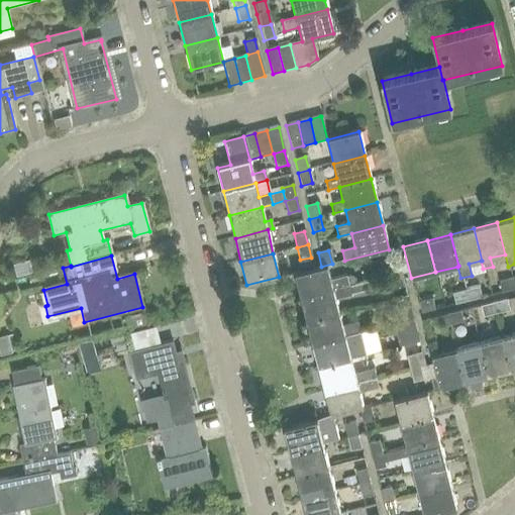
[(382,264),(385,277),(395,275),(392,262),(382,264)]
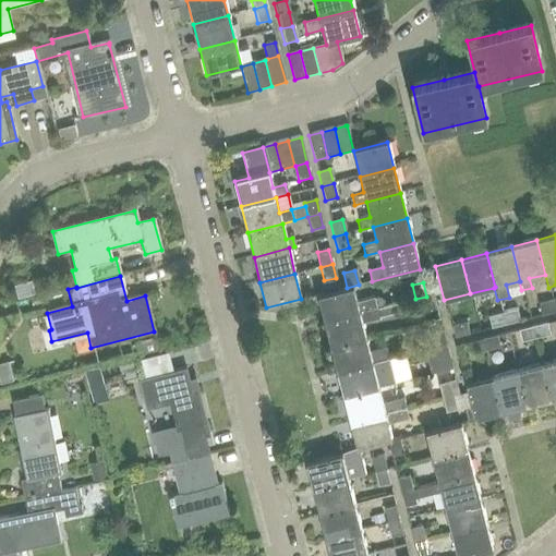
[(29,283),(14,287),(17,301),(33,297),(29,283)]
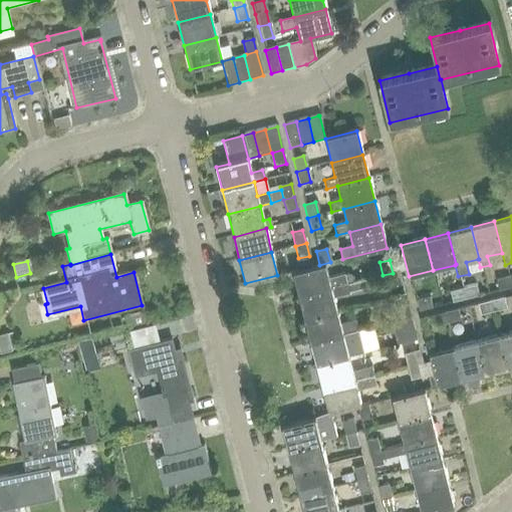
[(306,261),(293,265),(295,273),(308,270),(306,261)]
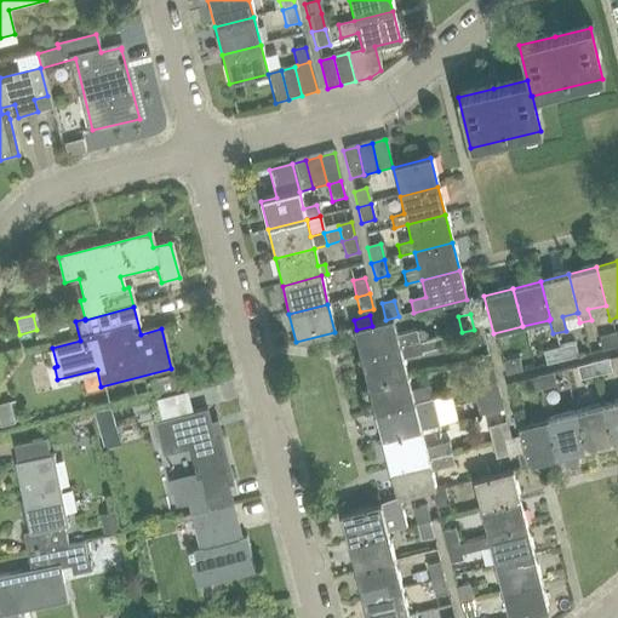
[(356,330),(353,331),(360,359),(418,344),(418,343),(416,333),(396,338),(393,321),(372,326),(356,330)]
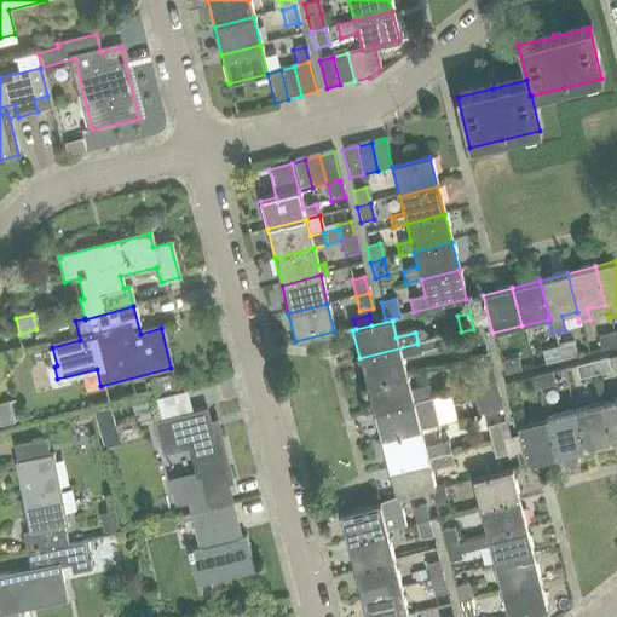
[(461,332),(466,347),(478,345),(473,329),(461,332)]
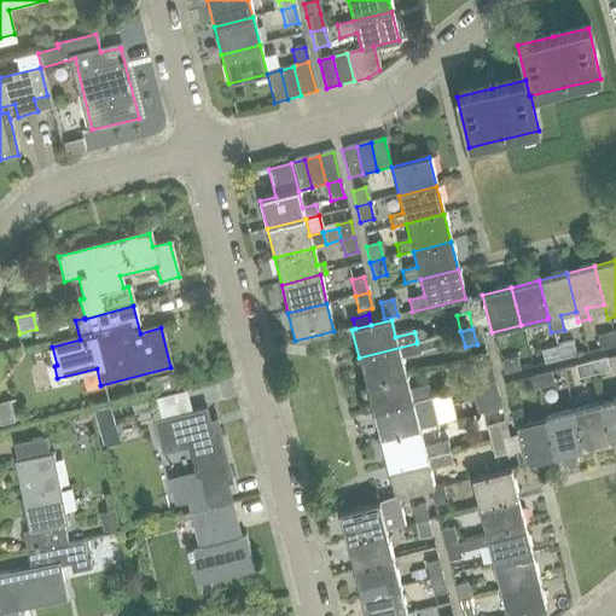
[(420,331),(414,332),(417,342),(426,340),(425,335),(420,331)]
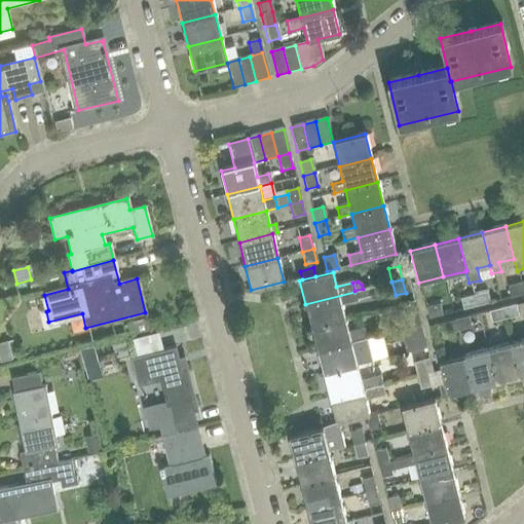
[(520,285),(507,288),(510,298),(523,295),(520,285)]
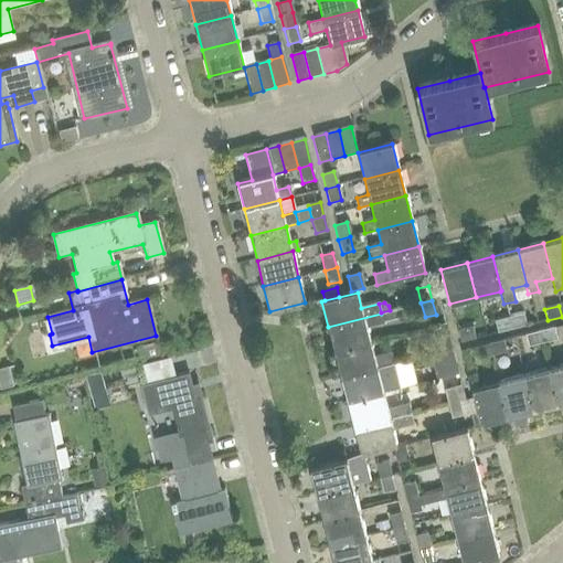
[(404,307),(381,312),(381,314),(328,327),(335,352),(371,342),(367,328),(384,324),(383,322),(406,317),(404,307)]
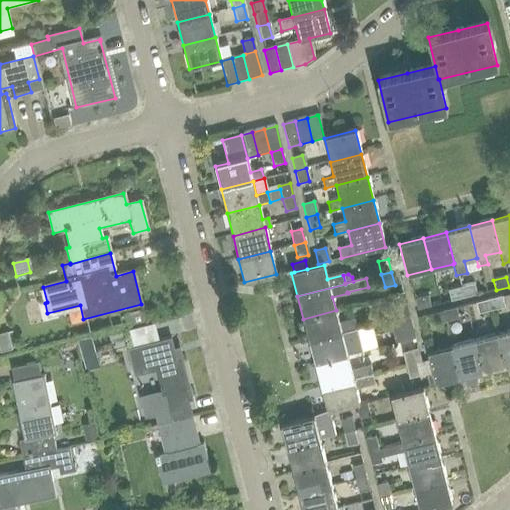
[(473,285),(460,288),(463,298),(476,295),(473,285)]
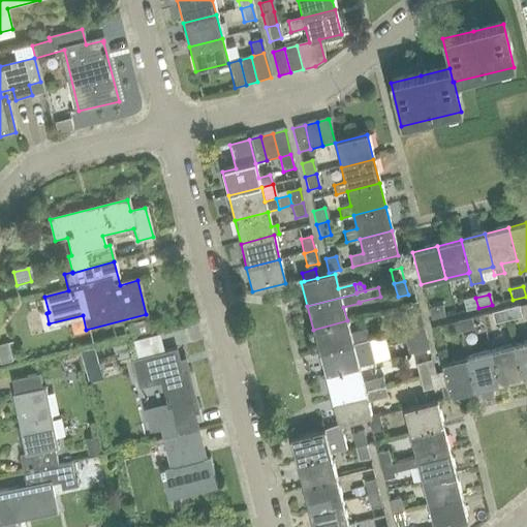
[(475,298),(462,302),(465,312),(478,308),(475,298)]
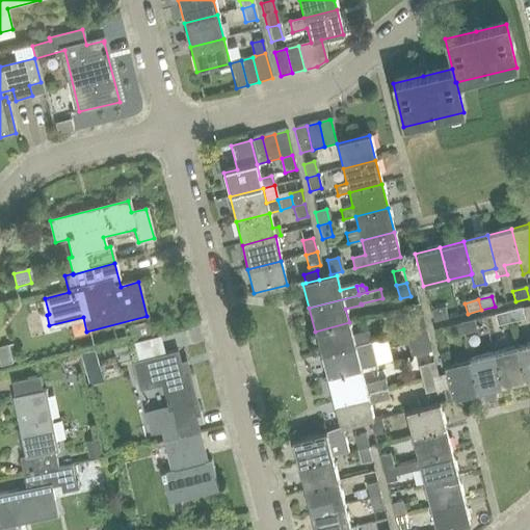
[(444,309),(430,312),(432,322),(446,319),(444,309)]
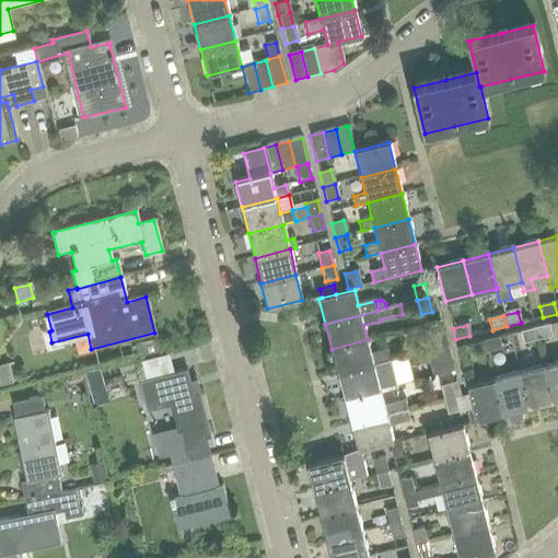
[(536,340),(551,337),(548,325),(534,328),(536,340)]
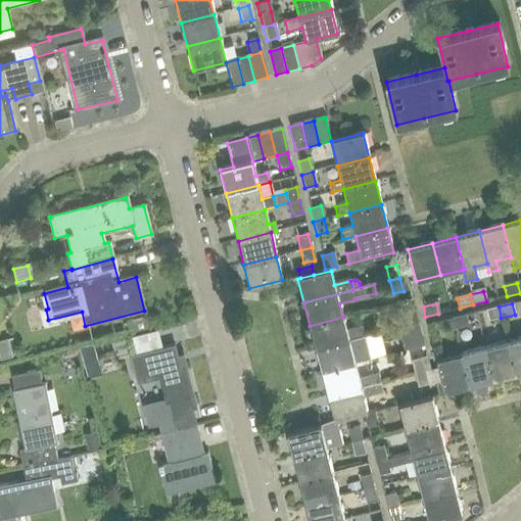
[(501,318),(499,306),(485,311),(487,322),(501,318)]
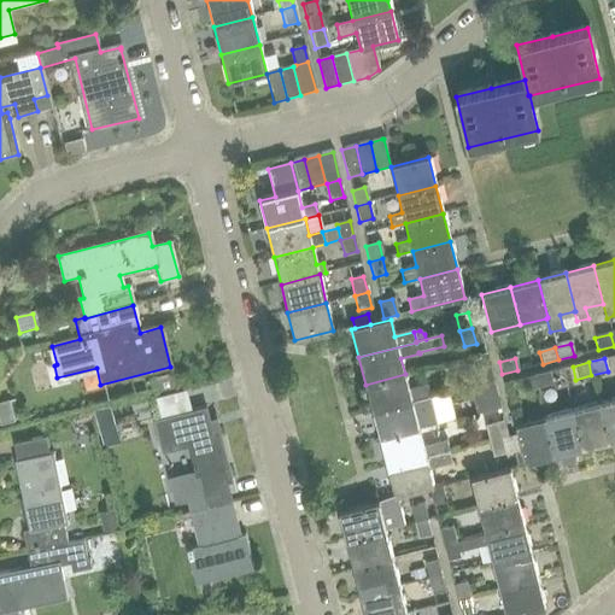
[(469,384),(470,387),(492,381),(488,365),(470,370),(473,382),(469,384)]
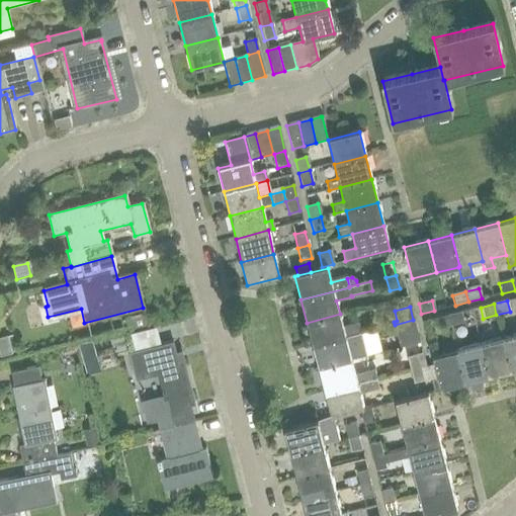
[(449,327),(462,324),(460,313),(447,316),(449,327)]
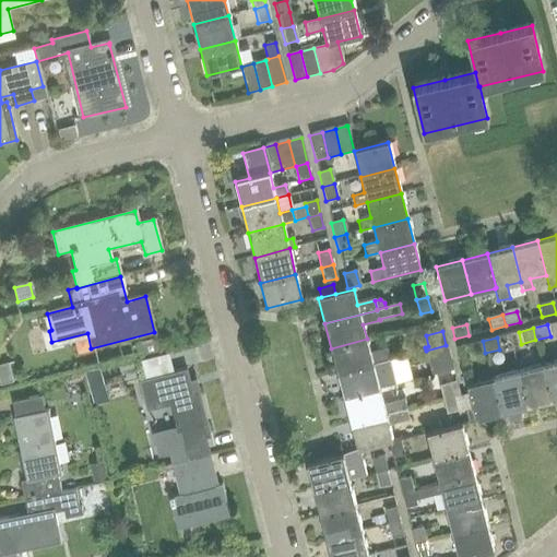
[(384,350),(370,353),(367,339),(331,348),(338,374),(388,360),(384,350)]
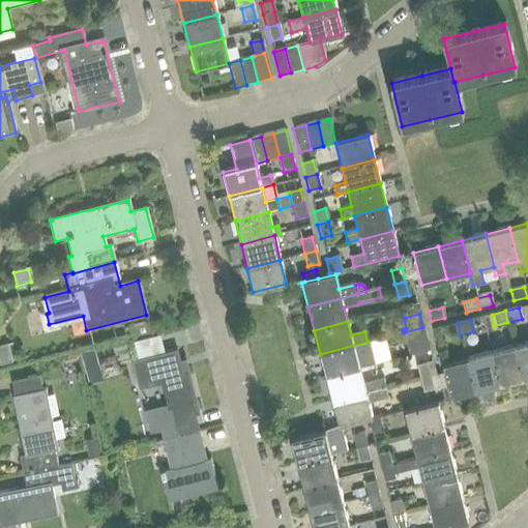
[(146,322),(133,326),(136,338),(149,333),(146,322)]
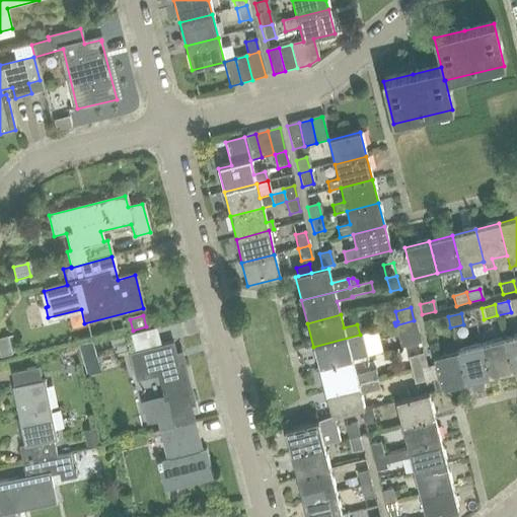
[(450,327),(448,316),(435,320),(437,330),(450,327)]
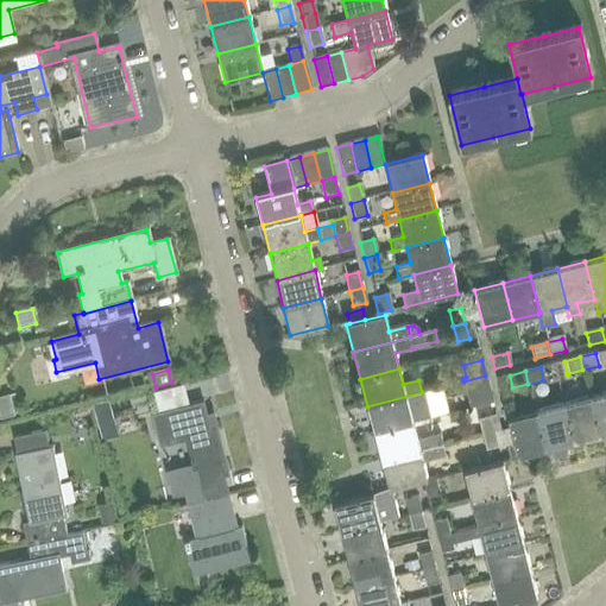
[(474,408),(492,403),(485,376),(464,382),(467,397),(471,397),(474,408)]
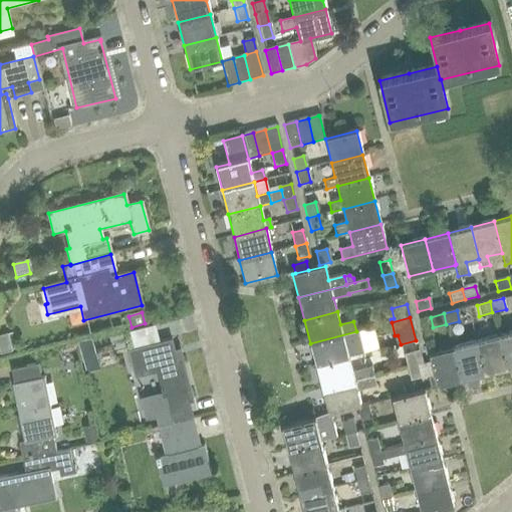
[(362,354),(358,341),(356,331),(310,343),(316,366),(348,357),(362,354)]
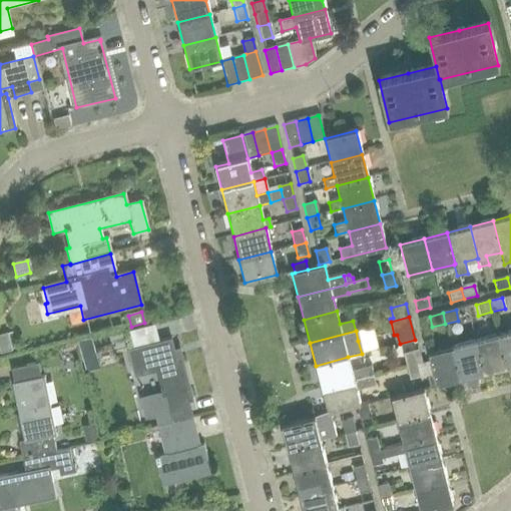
[(506,368),(510,366),(510,332),(498,336),(506,368)]
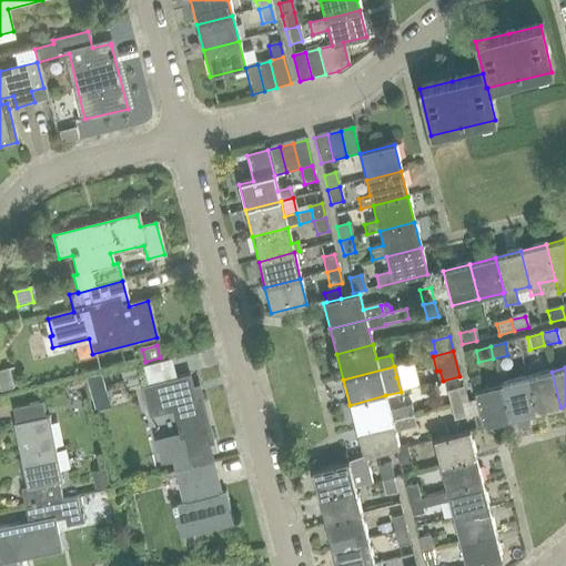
[(6,372),(0,373),(0,394),(10,391),(10,390),(6,373),(6,372)]
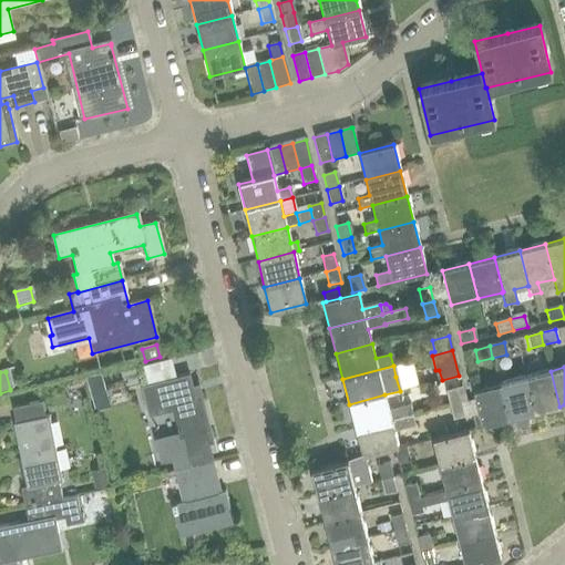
[(534,413),(560,407),(551,371),(525,378),(534,413)]
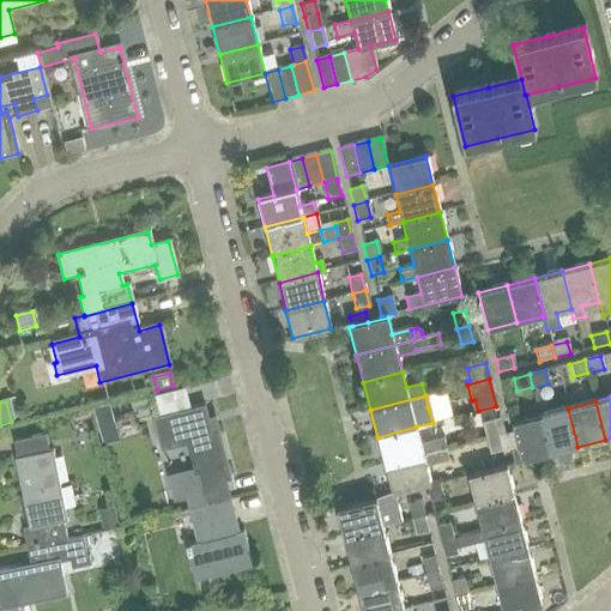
[(109,405),(92,410),(97,430),(114,425),(109,405)]
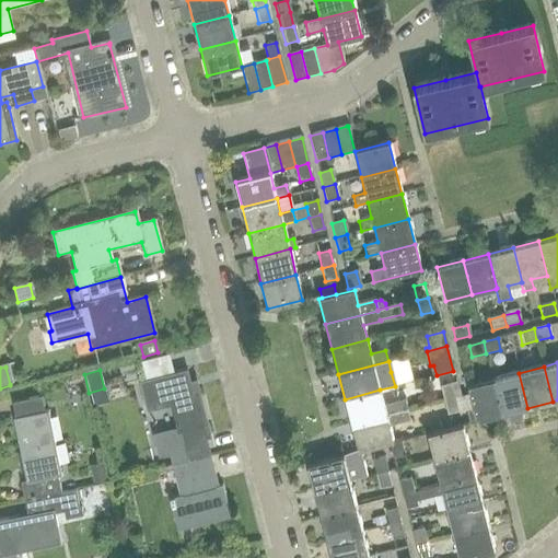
[(144,381),(139,382),(144,403),(147,413),(170,407),(175,430),(154,436),(159,456),(169,454),(172,466),(194,461),(210,456),(210,455),(207,444),(206,439),(209,438),(207,432),(197,388),(189,391),(185,371),(172,374),(144,381)]
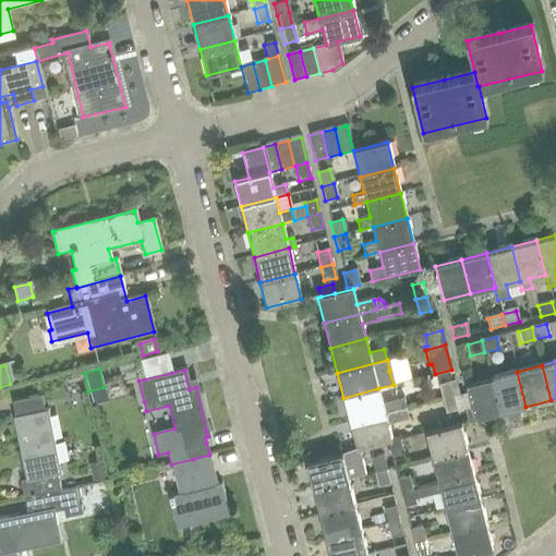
[(517,372),(492,378),(500,413),(526,407),(517,372)]
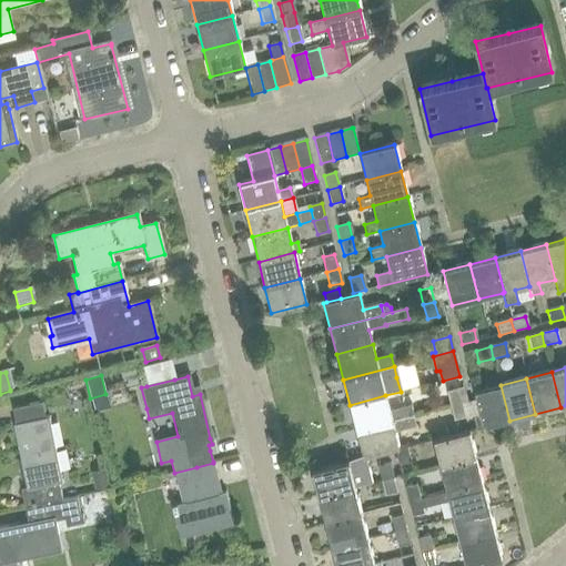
[(509,421),(501,385),(474,392),(483,426),(509,421)]
